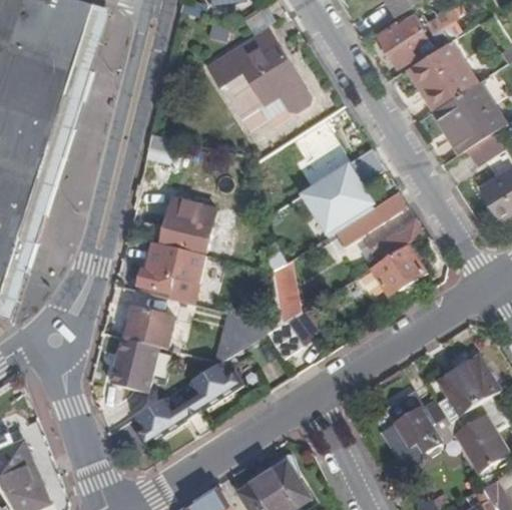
[(0,287),(91,3),(84,0),(0,0),(0,287)]
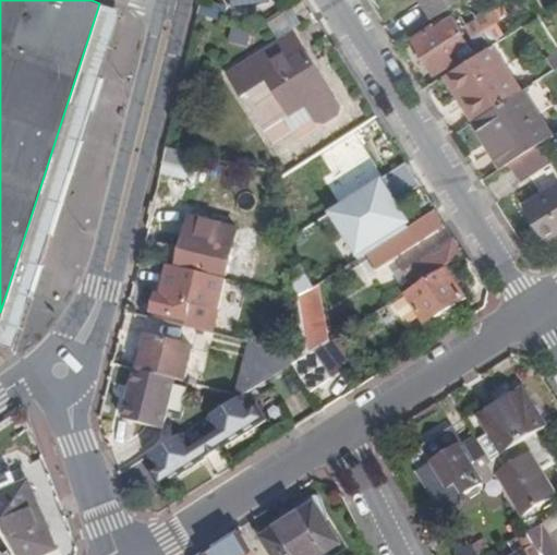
[(422,0),(432,15),(455,0),(422,0)]
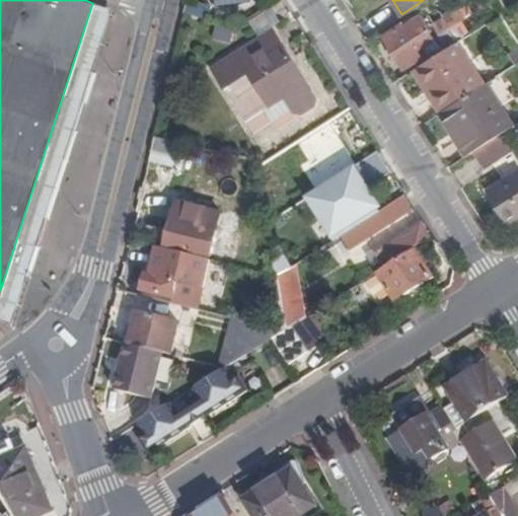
[(182,12),(206,19),(209,9),(186,2),(182,12)]
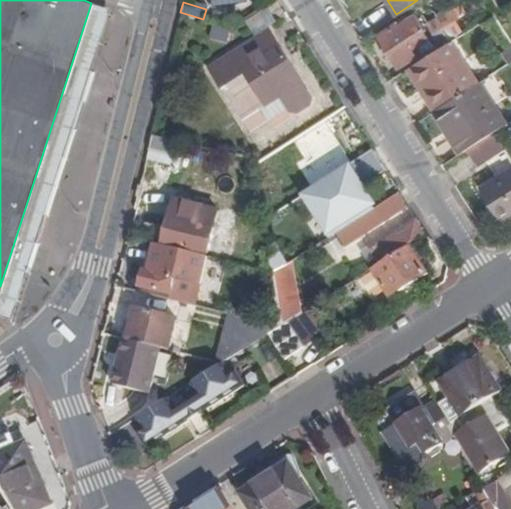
[(0,315),(10,319),(110,9),(91,3),(0,286),(0,315)]
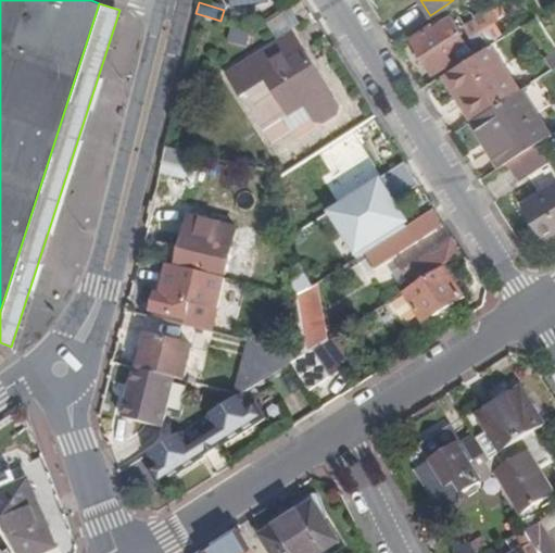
[(427,23),(428,26),(430,28),(442,21),(439,15),(427,23)]
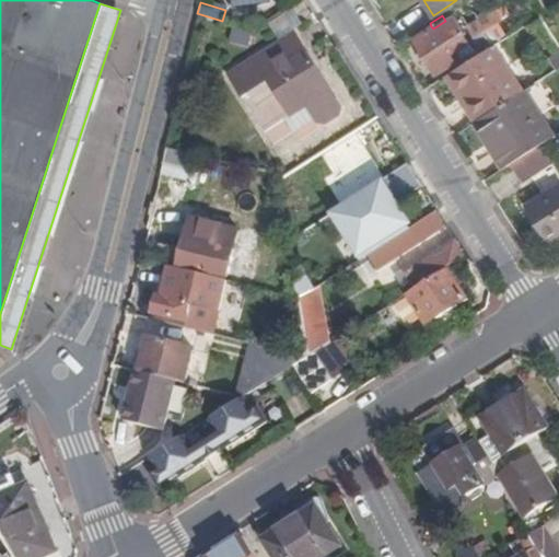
[(433,28),(431,26),(416,36),(414,37),(435,71),(457,58),(453,49),(462,43),(457,35),(461,32),(451,18),(445,21),(433,28)]
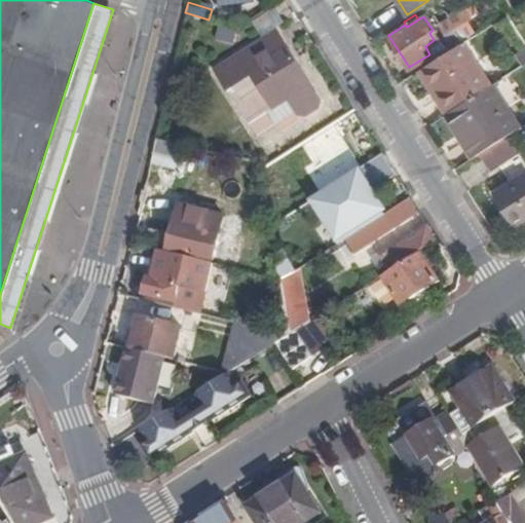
[(273,28),(212,67),(247,122),(265,111),(272,122),(293,109),(301,111),(313,104),(313,94),(314,92),(273,28)]
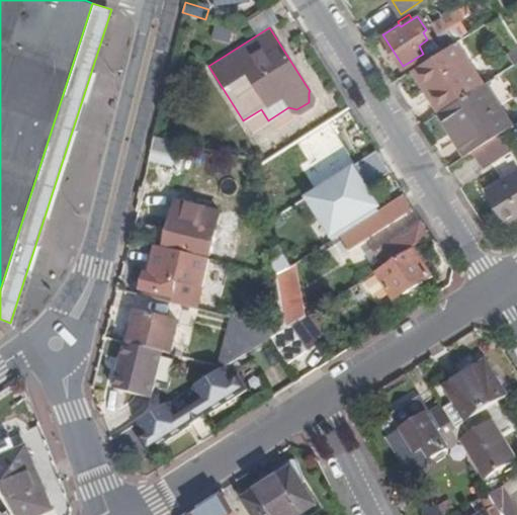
[(432,48),(427,39),(419,46),(423,54),(432,48)]
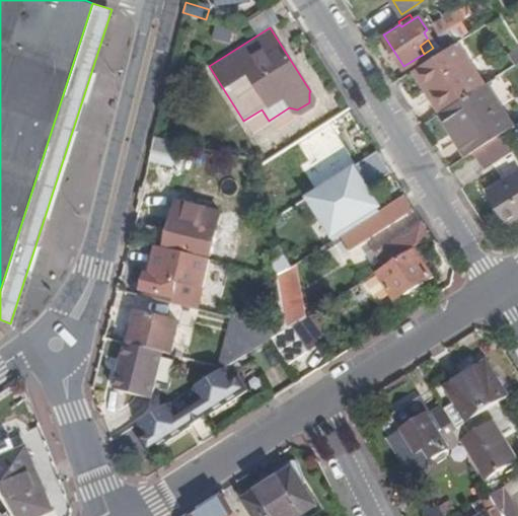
[(445,106),(481,84),(454,42),(419,64),(435,90),(445,106)]
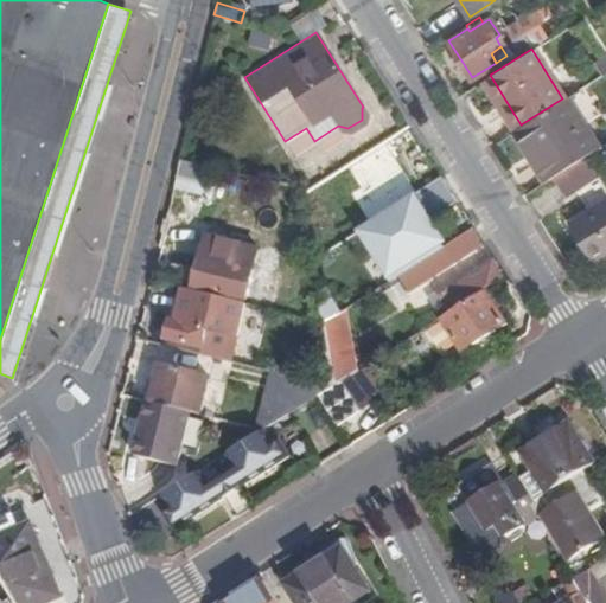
[(598,76),(605,70),(605,51),(588,61),(598,76)]
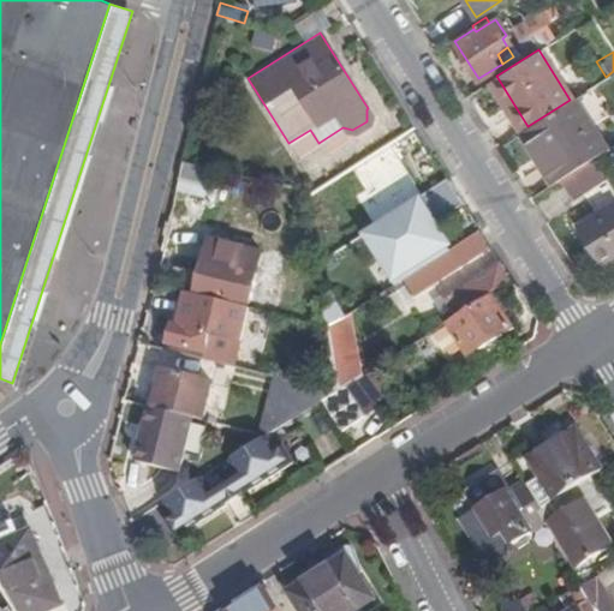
[(538,163),(550,183),(592,157),(606,148),(586,118),(573,97),(570,100),(528,126),(524,129),(544,160),(538,163)]
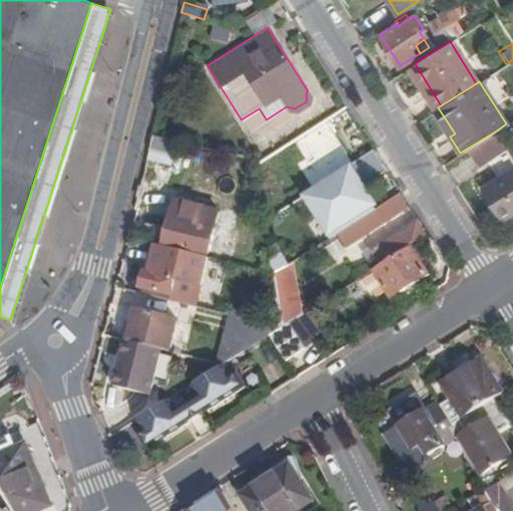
[(441,105),(431,89),(425,93),(435,109),(438,107),(441,105)]
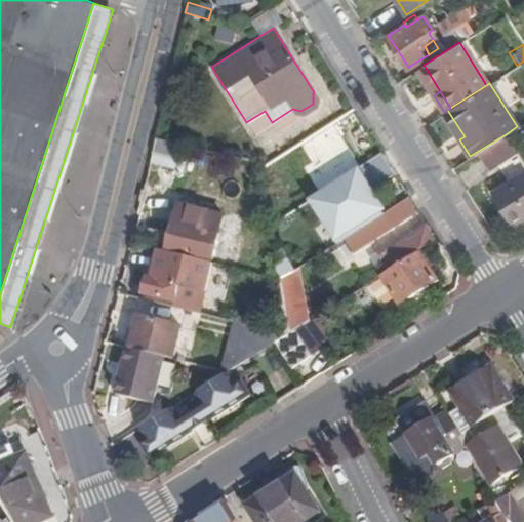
[(465,160),(470,156),(459,139),(465,136),(447,110),(444,112),(437,116),(465,160)]
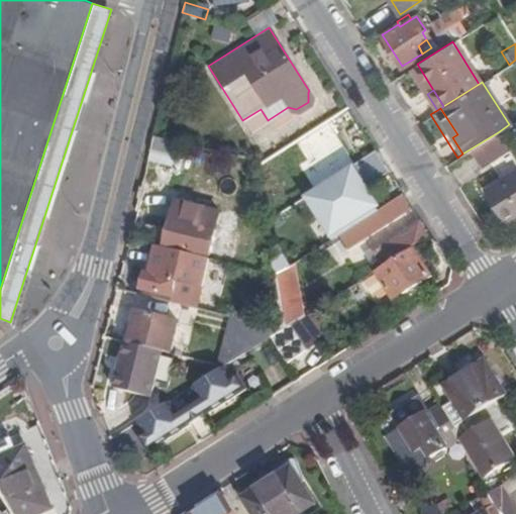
[(148,149),(175,156),(178,141),(151,135),(148,149)]
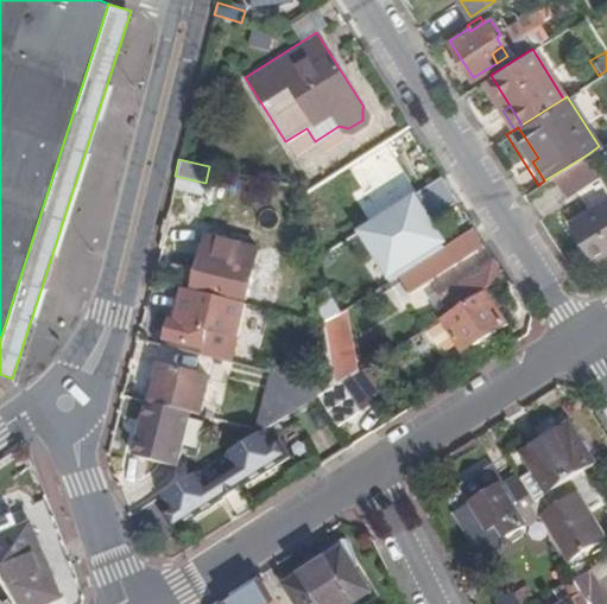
[(202,194),(206,183),(175,176),(171,188),(202,194)]
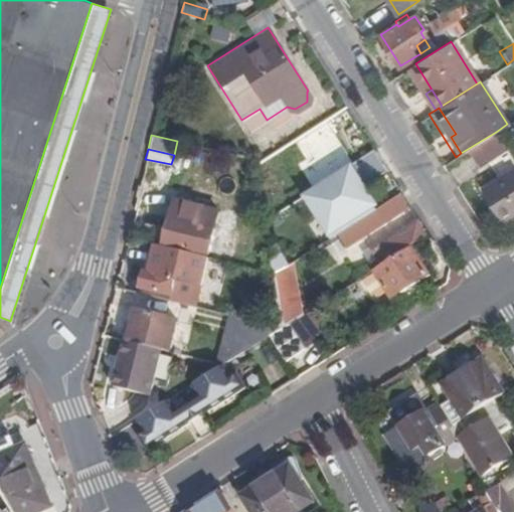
[(355,161),(368,183),(387,172),(374,150),(355,161)]
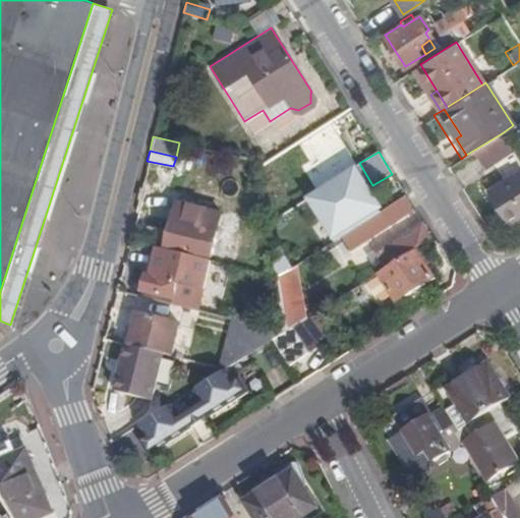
[(519,215),(519,164),(487,186),(509,222),(519,215)]
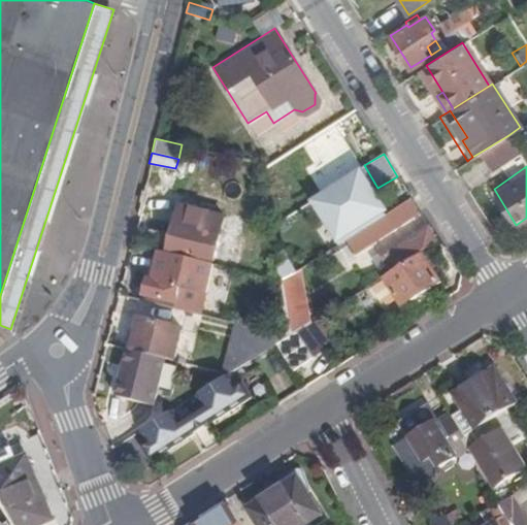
[(409,197),(325,250),(329,256),(344,245),(351,255),(419,210),(409,197)]
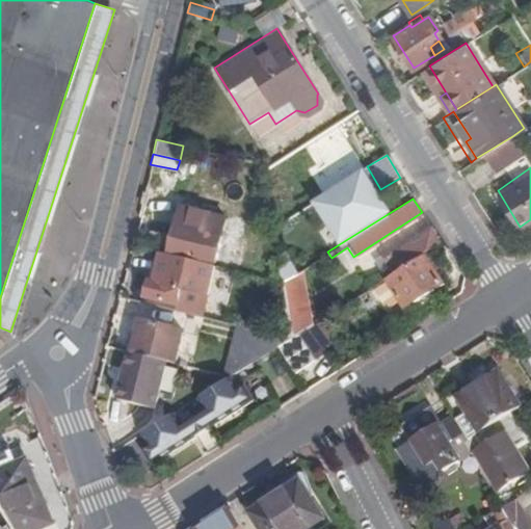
[(174,239),(173,245),(170,250),(213,261),(223,217),(181,207),(174,239)]
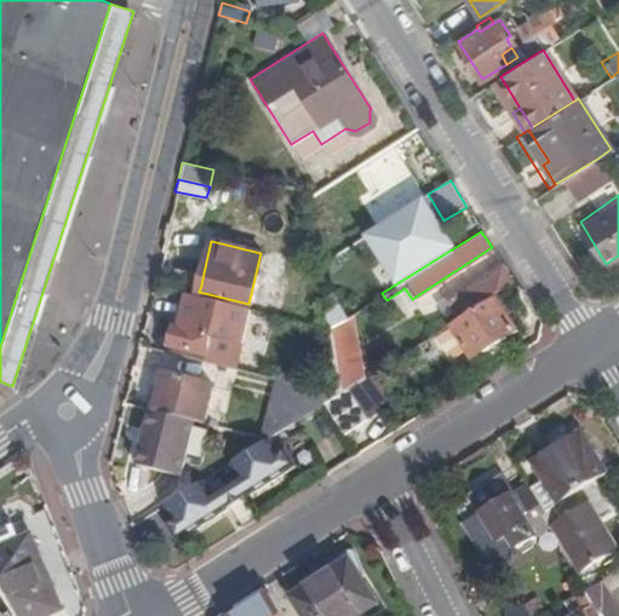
[(448,323),(493,294),(514,282),(500,262),(446,297),(453,309),(441,316),(446,324),(448,323)]
